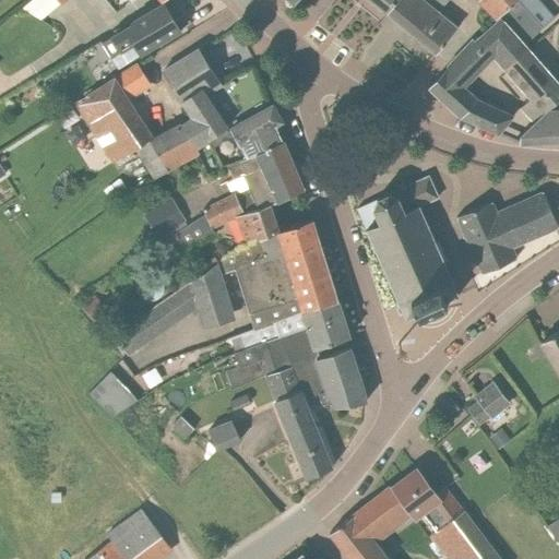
[(370,0),(387,13),(387,12),(396,0),(370,0)]
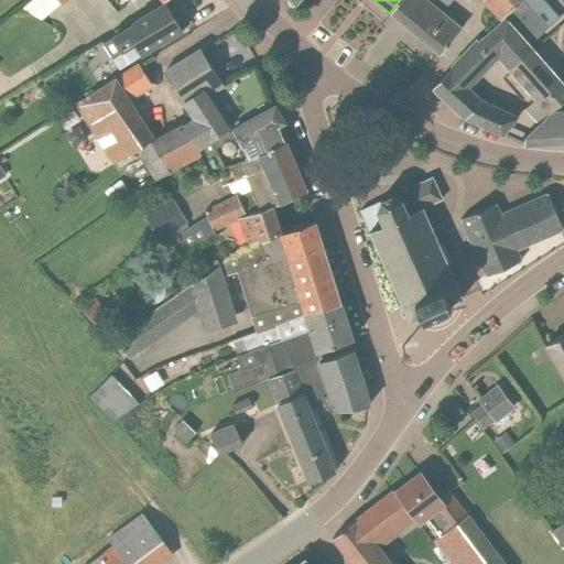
[(400,0),(390,12),(440,53),(462,28),(443,12),(429,0),(400,0)]
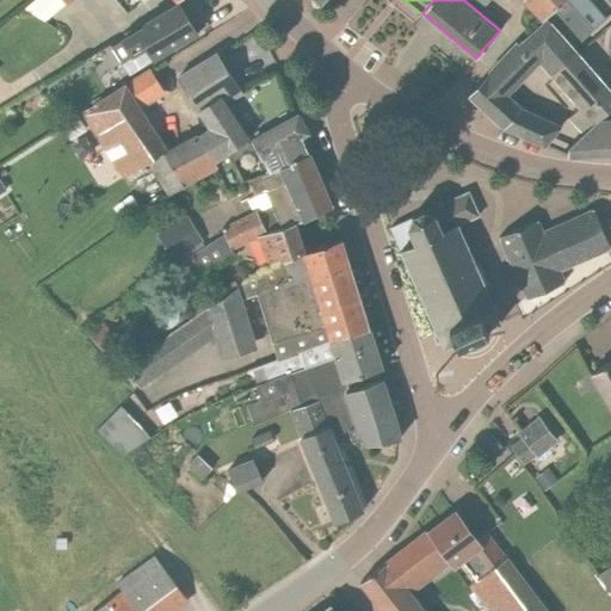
[(464,0),(480,13),(491,0),(464,0)]
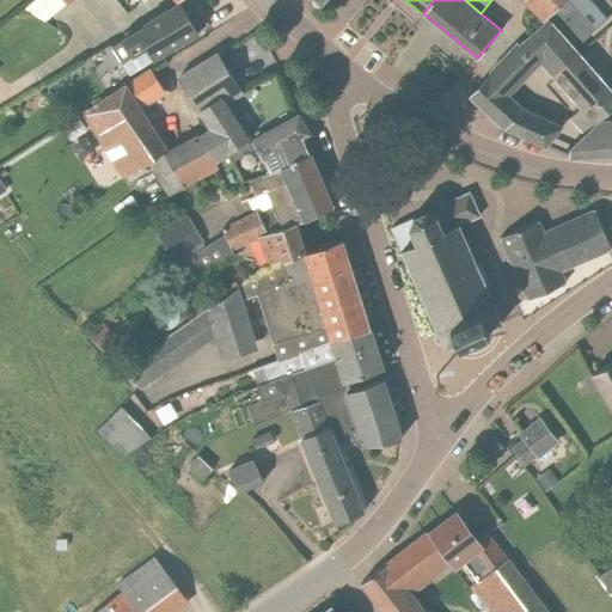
[(526,0),(544,18),(564,0),(520,0),(524,2),(526,0)]
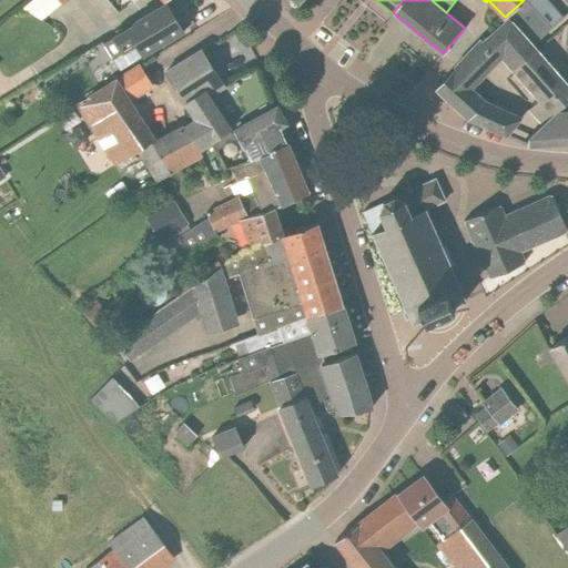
[(143,57),(184,31),(183,30),(165,2),(134,22),(134,24),(103,43),(113,59),(135,46),(143,57)]
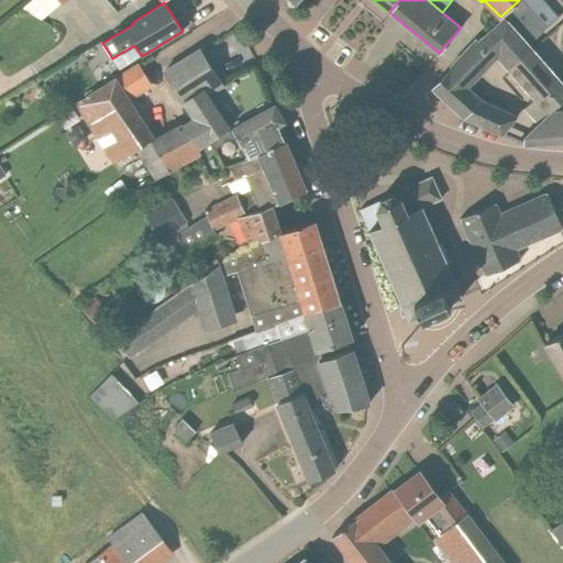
[(489,105),(478,100),(479,100),(466,88),(497,57),(506,67),(528,48),(503,20),(478,41),(477,41),(431,88),(464,118),(478,124),(489,105)]
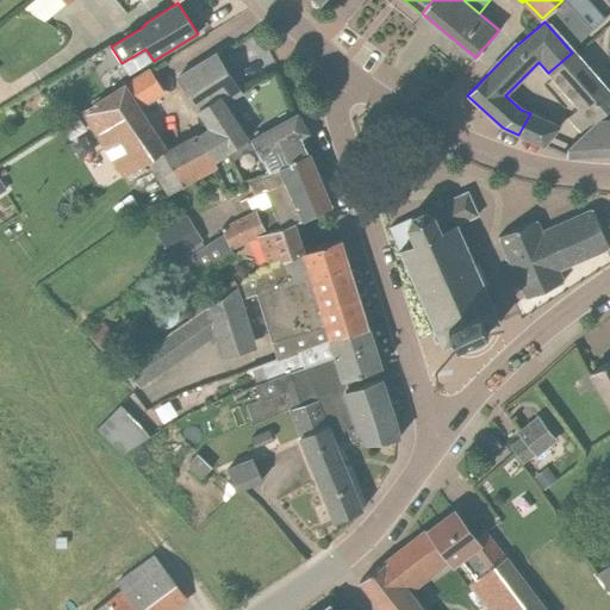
[(548,73),(579,107),(568,117),(582,131),(591,122),(609,106),(605,103),(609,97),(609,94),(572,53),(548,73)]
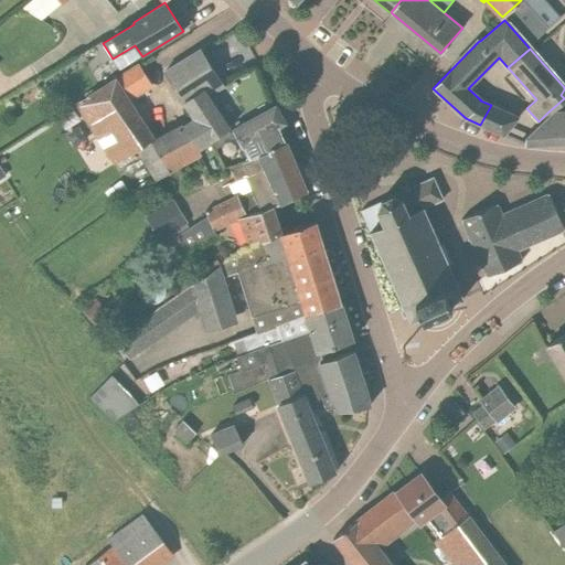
[(193,119),(182,127),(198,150),(228,129),(203,91),(221,81),(201,50),(164,72),(193,119)]
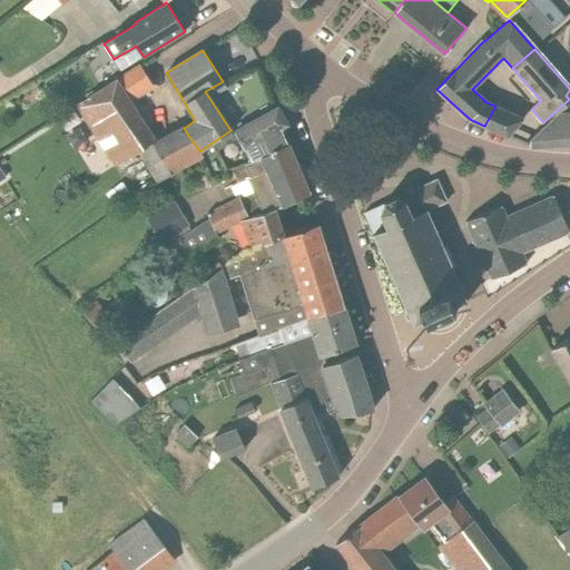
[(202,157),(199,151),(184,128),(157,144),(128,98),(148,85),(137,68),(116,81),(77,105),(114,164),(139,149),(158,182),(202,157)]
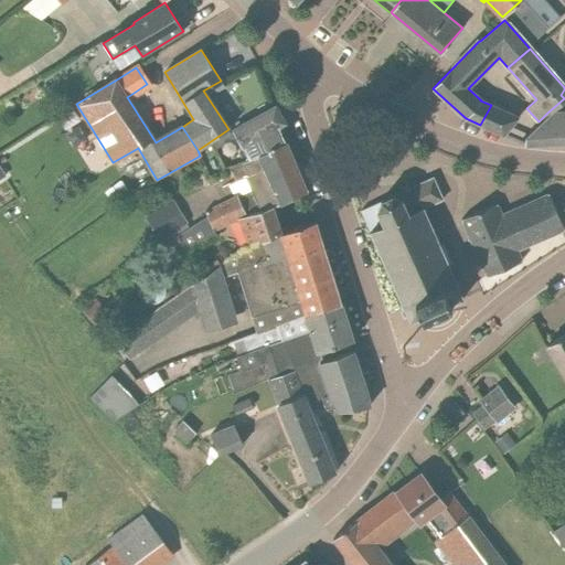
[(276,105),(238,127),(234,129),(248,156),(286,141),(279,125),(285,121),(276,105)]
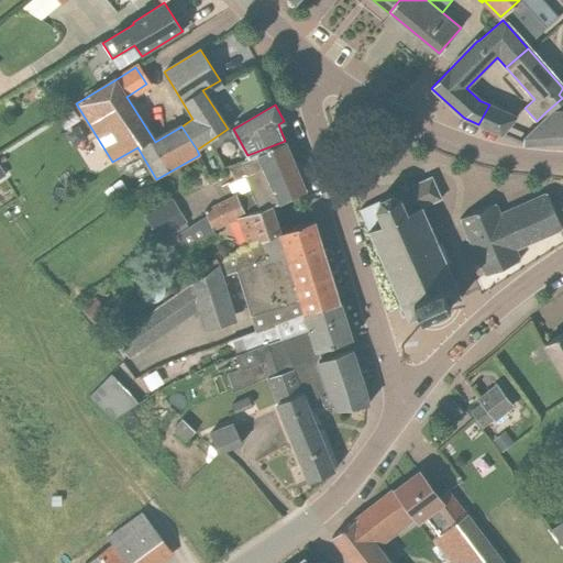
[(489,105),(478,124),(501,134),(516,117),(489,105)]
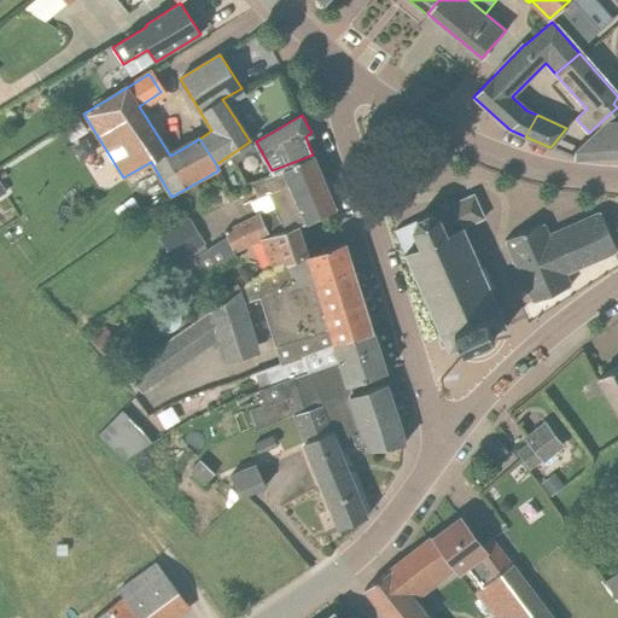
[(617,121),(599,123),(589,133),(590,134),(573,150),(573,158),(617,155),(617,121)]
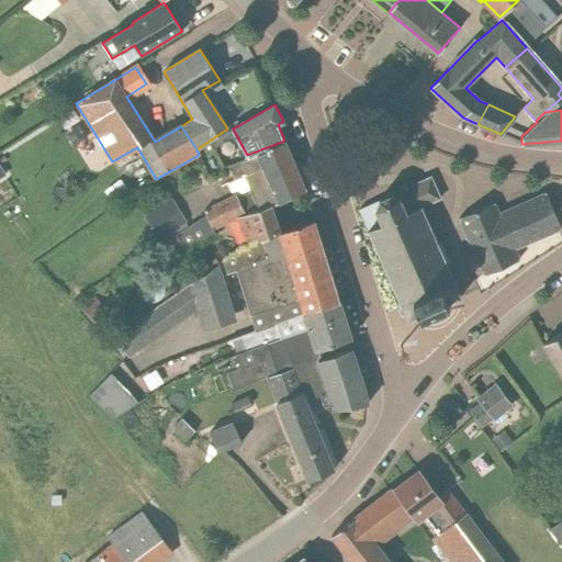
[(305,190),(284,141),(247,155),(249,158),(228,168),(235,181),(245,178),(250,190),(237,197),(245,215),(270,205),(270,206),(305,190)]
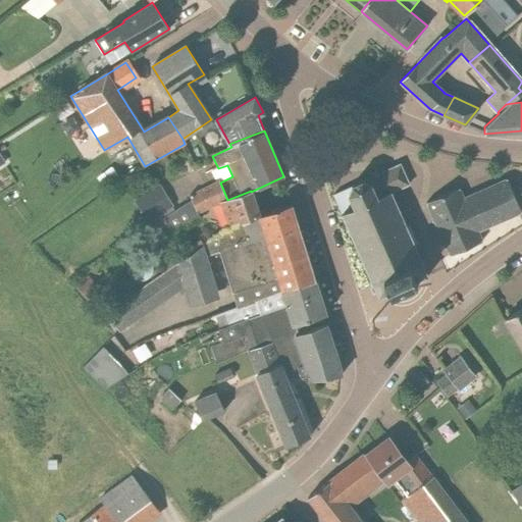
[(0,165),(8,160),(0,147),(0,165)]
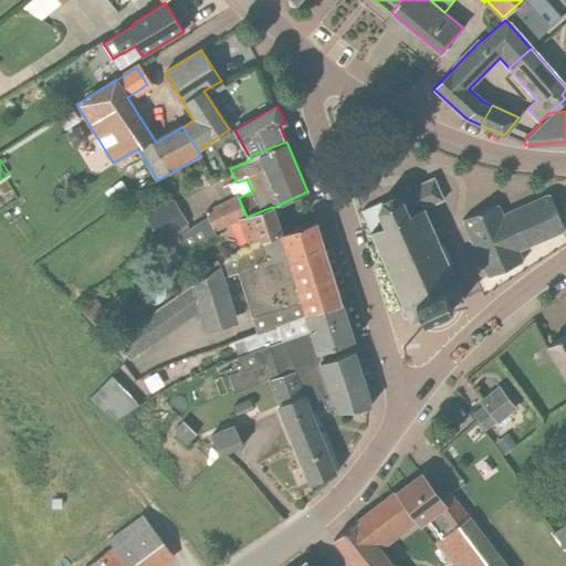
[(401,306),(402,307),(404,307),(411,323),(422,317),(423,320),(427,317),(453,306),(452,304),(463,300),(457,284),(459,283),(458,281),(457,282),(449,265),(450,265),(450,264),(451,263),(443,244),(442,245),(441,244),(440,245),(432,229),(435,229),(433,227),(432,227),(425,211),(426,210),(426,208),(443,200),(433,178),(394,196),(391,196),(383,200),(383,199),(381,201),(362,211),(371,232),(369,233),(370,234),(371,234),(379,251),(378,251),(378,253),(380,252),(387,269),(386,270),(387,271),(388,271),(395,286),(394,287),(395,290),(396,289),(404,305),(401,306)]
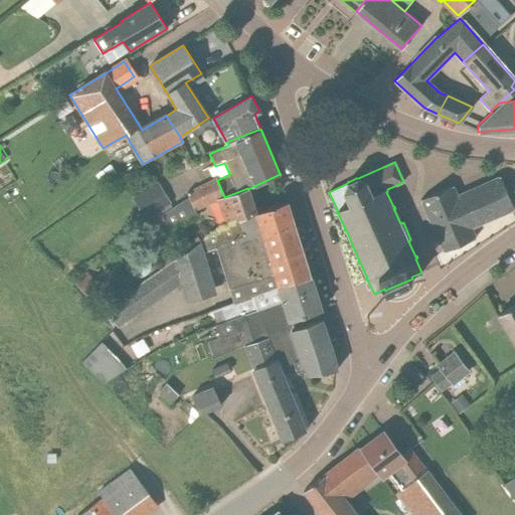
[(159,177),(135,192),(149,215),(174,200),(159,177)]
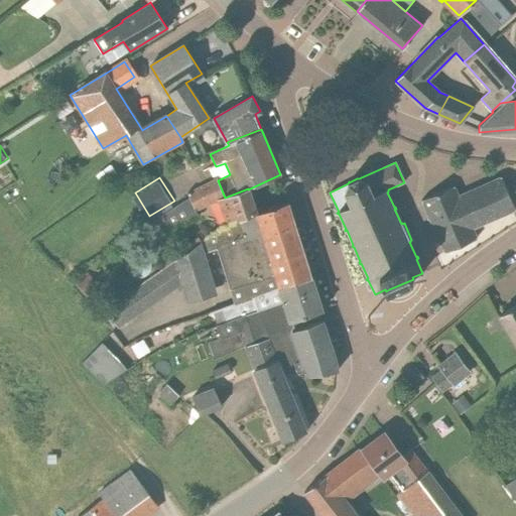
[(472,228),(511,211),(515,209),(511,199),(515,196),(515,189),(514,184),(506,187),(502,177),(458,197),(454,186),(421,200),(444,252),(477,239),(472,228)]
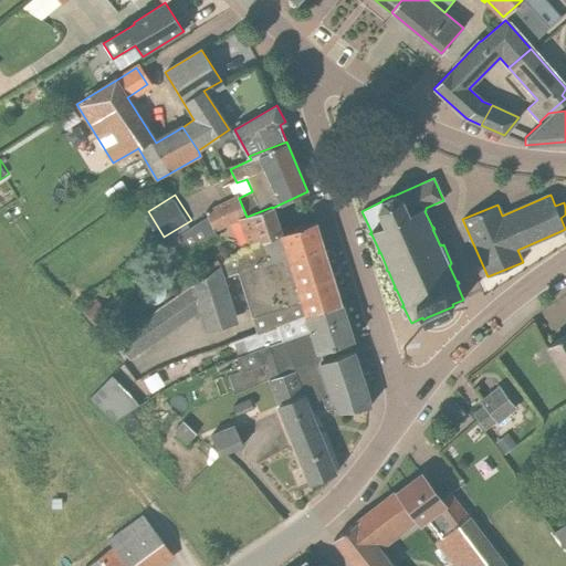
[(281,233),(272,208),(272,207),(247,217),(239,198),(238,199),(237,196),(205,212),(208,218),(178,234),(187,252),(217,237),(215,231),(237,219),(248,247),(281,233)]
